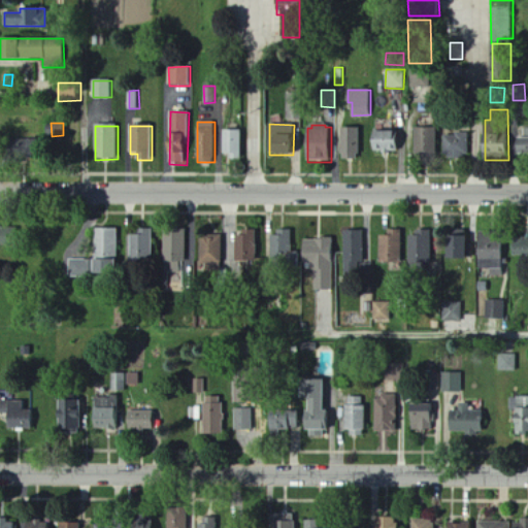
[(340,129),(360,129),(360,155),(357,155),(357,160),(344,160),(344,155),(340,155),(340,129)]
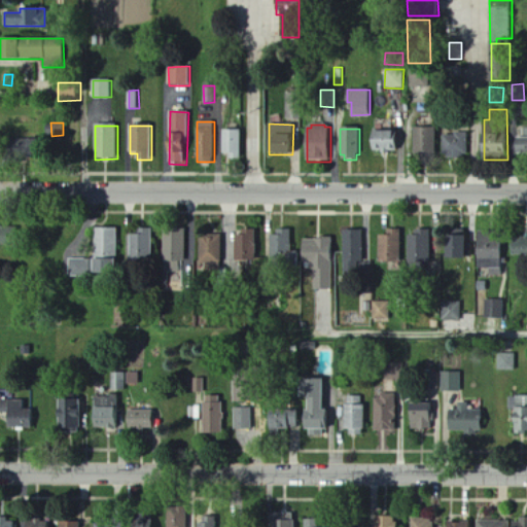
[(415,129),(414,154),(436,154),(436,130),(415,129)]
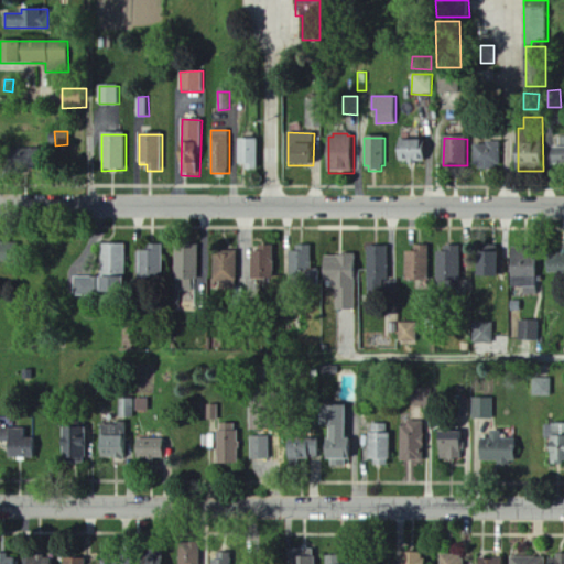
[(239,141),(258,141),(259,171),(240,171),(239,141)]
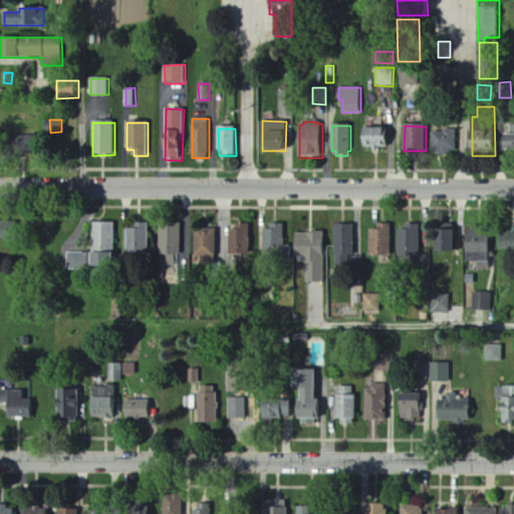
[(365,151),(389,151),(389,140),(386,140),(386,129),(367,129),(367,139),(365,139),(365,151)]
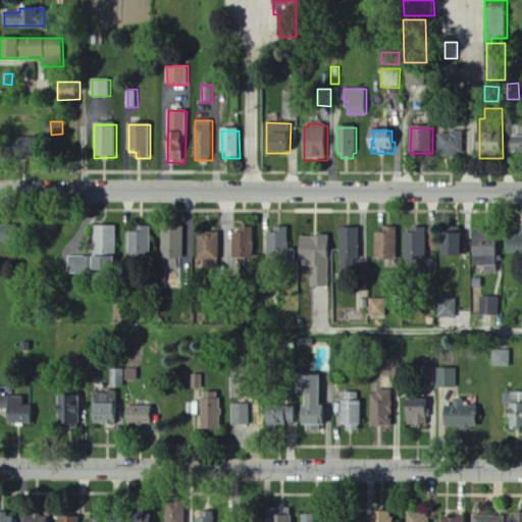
[(440,135),(439,153),(445,154),(445,157),(459,157),(459,154),(461,154),(462,133),(454,132),(454,136),(440,135)]
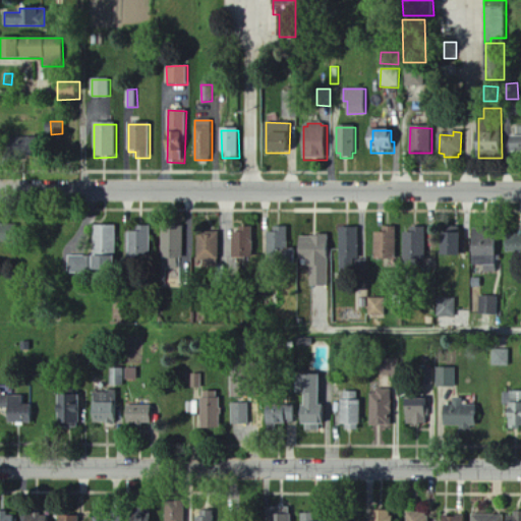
[(4,138),(39,139),(39,161),(4,160),(4,138)]
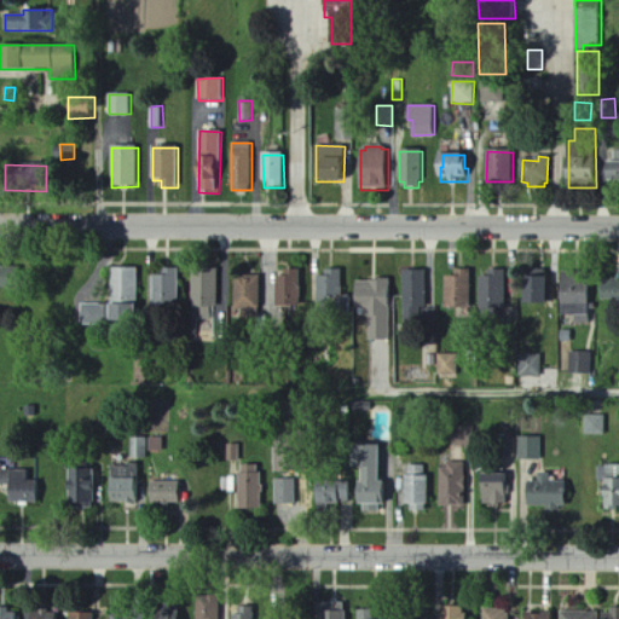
[(319,275),(318,302),(352,302),(352,291),(342,291),(343,267),(327,267),(327,275),(319,275)]
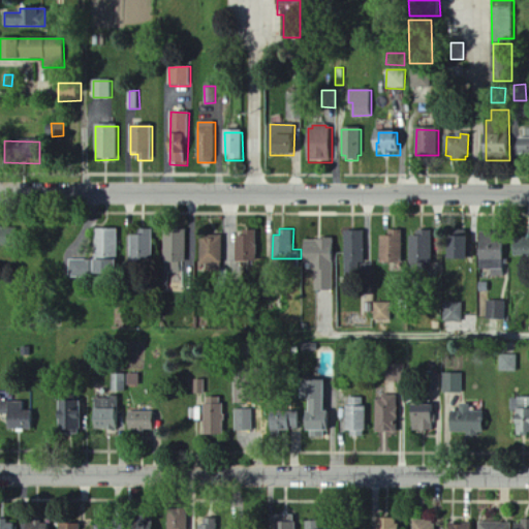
[(404,261),(381,261),(381,234),(390,234),(390,228),(404,228),(404,261)]
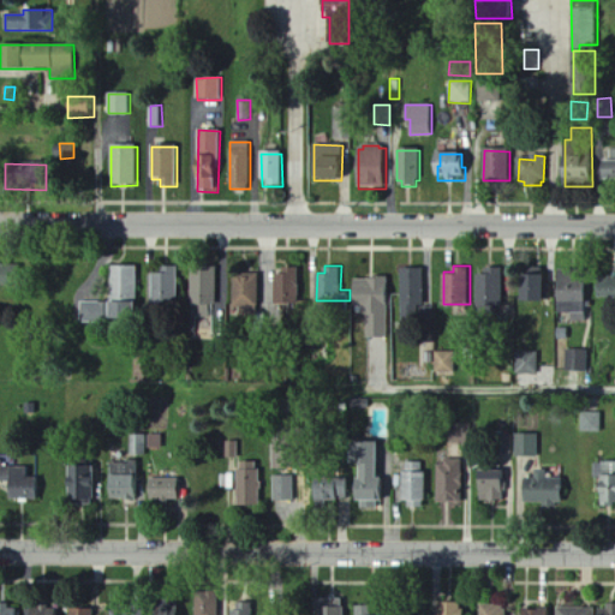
[(503,303),(478,304),(477,273),(487,272),(487,266),(503,266),(503,303)]
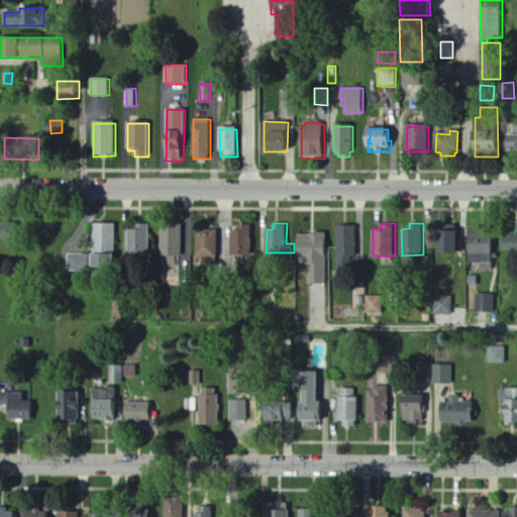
[(355,224),(337,224),(338,271),(351,271),(350,254),(356,254),(355,224)]
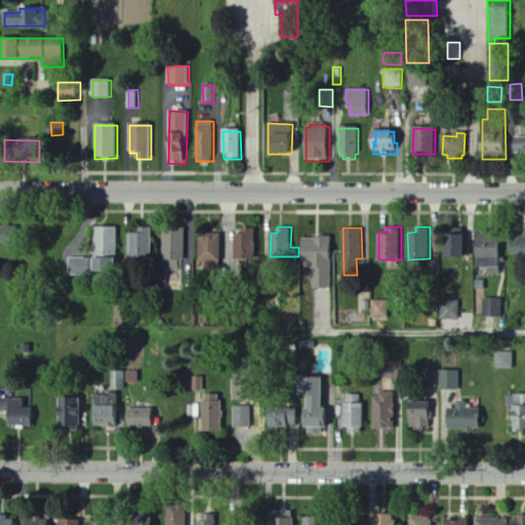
[(113,229),(93,229),(94,258),(114,257),(113,229)]
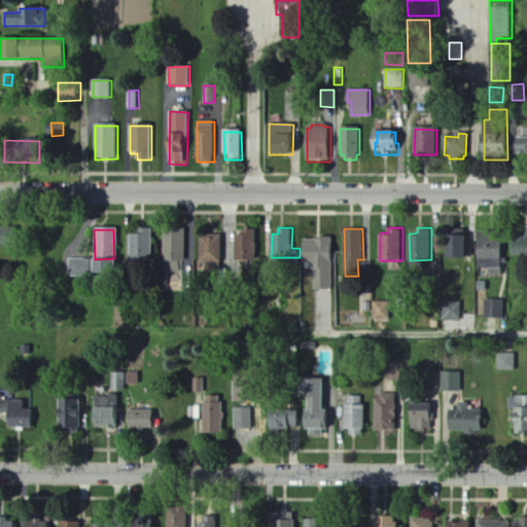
[(480,230),(503,230),(502,257),(480,256),(480,230)]
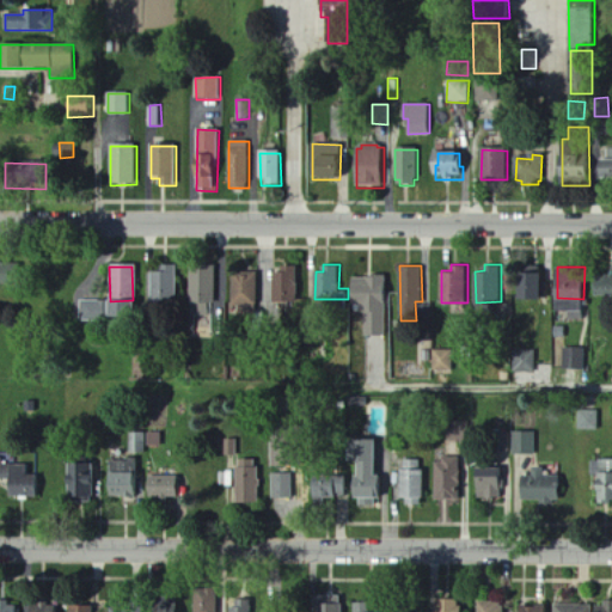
[(147,305),(173,305),(173,268),(158,268),(158,274),(147,274),(147,305)]
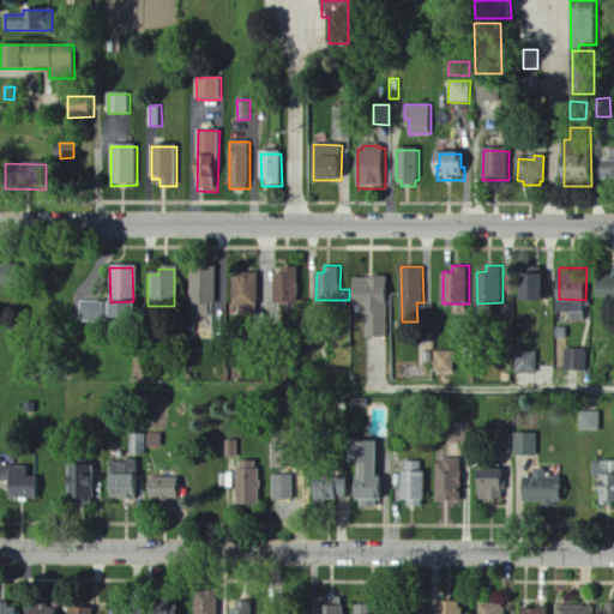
[(215,305),(214,269),(187,270),(187,305),(215,305)]
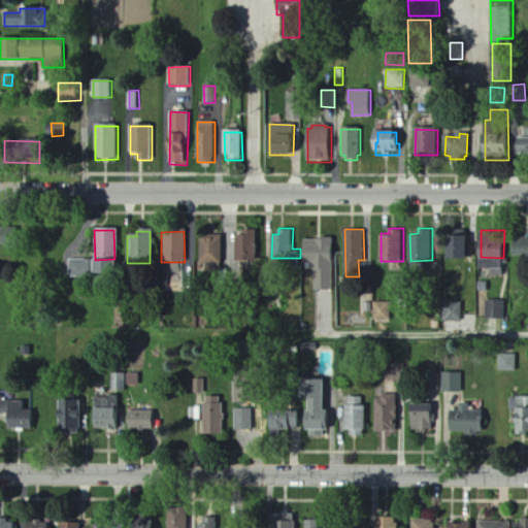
[(255,262),(234,262),(234,237),(241,236),(241,231),(255,231),(255,262)]
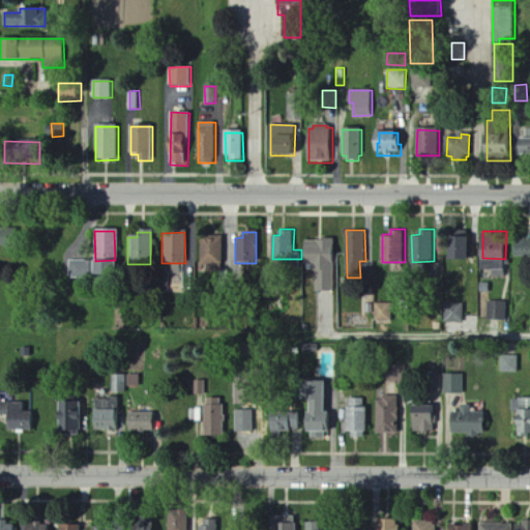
[(470,234),(451,233),(451,257),(473,257),(473,241),(470,241),(470,234)]
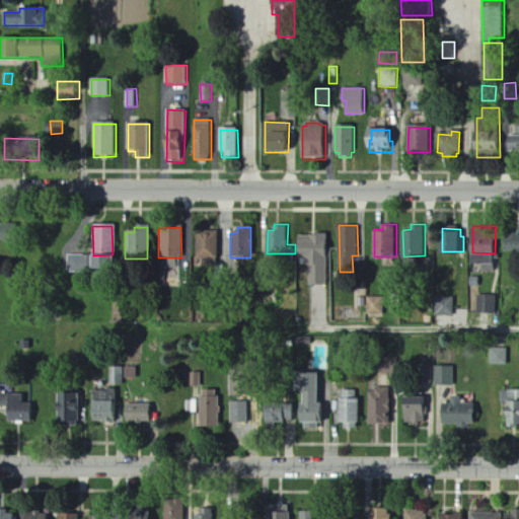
[(506,231),(518,230),(518,248),(506,248),(506,231)]
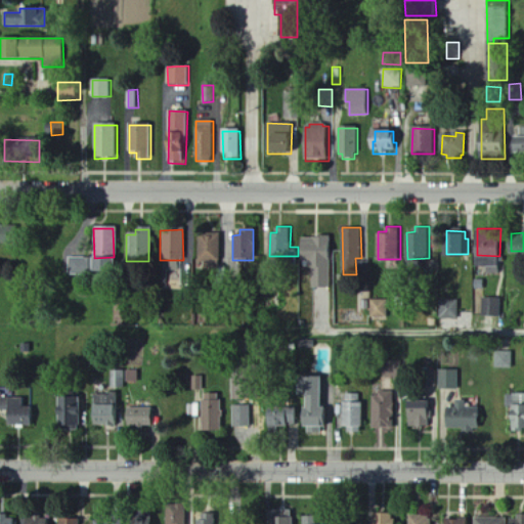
[(195,263),(218,263),(218,233),(204,234),(204,236),(195,236),(195,263)]
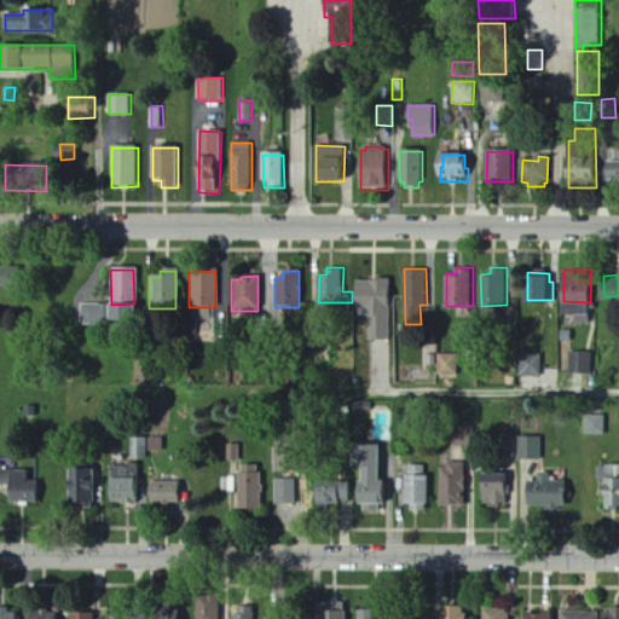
[(357,278),(389,278),(391,339),(369,339),(369,316),(357,316),(357,278)]
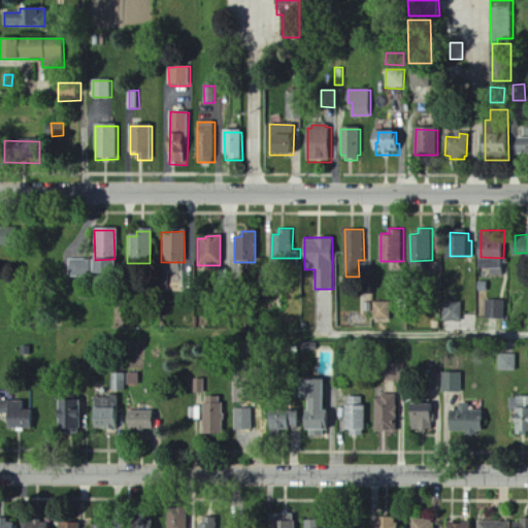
[(67,275),(109,277),(110,261),(68,260),(67,275)]
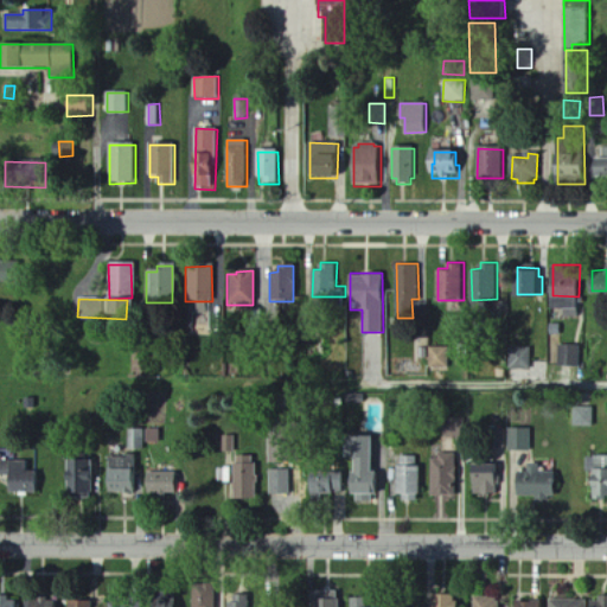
[(415,301),(428,301),(428,318),(415,318),(415,301)]
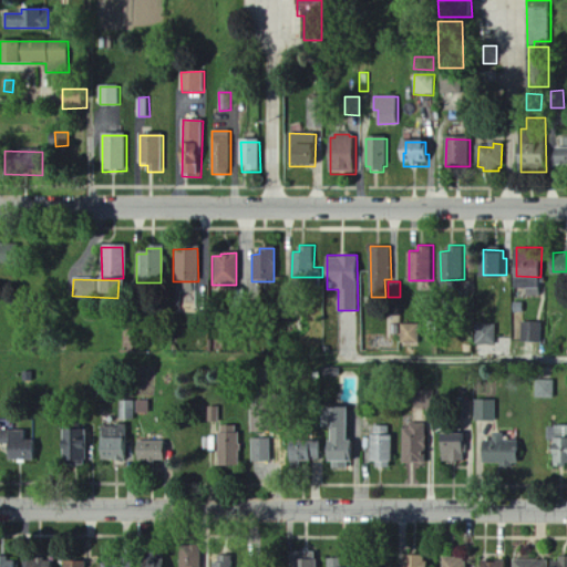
[(514,301),(524,301),(524,312),(515,312),(514,301)]
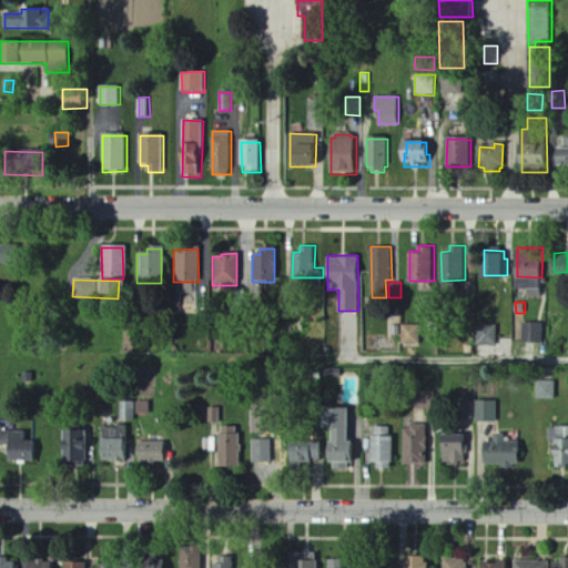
[(288,315),(305,315),(306,331),(288,331),(288,315)]
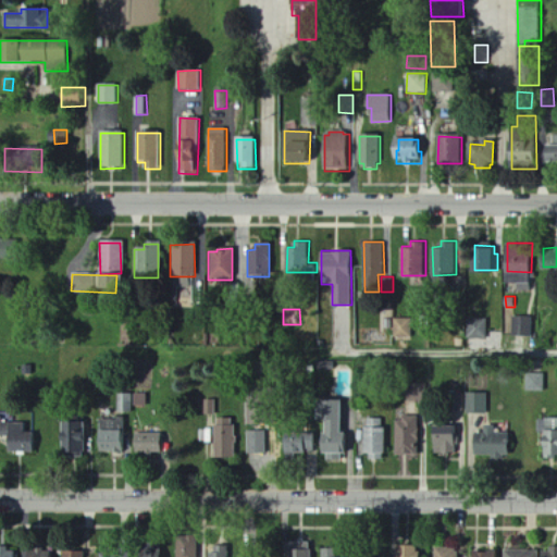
[(421,314),(430,313),(430,323),(421,324),(421,314)]
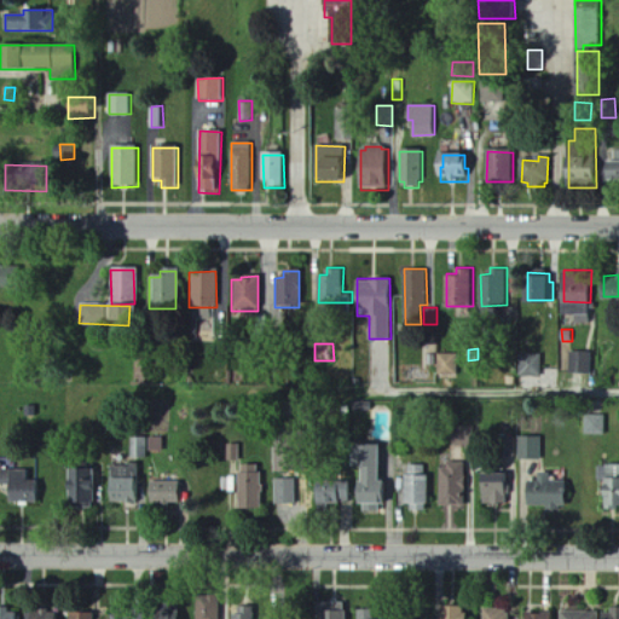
[(571,350),(593,350),(593,372),(571,372),(571,350)]
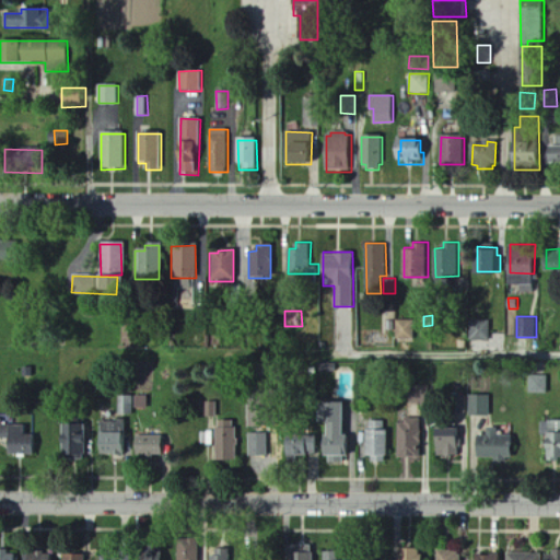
[(397,318),(413,318),(415,341),(397,342),(397,318)]
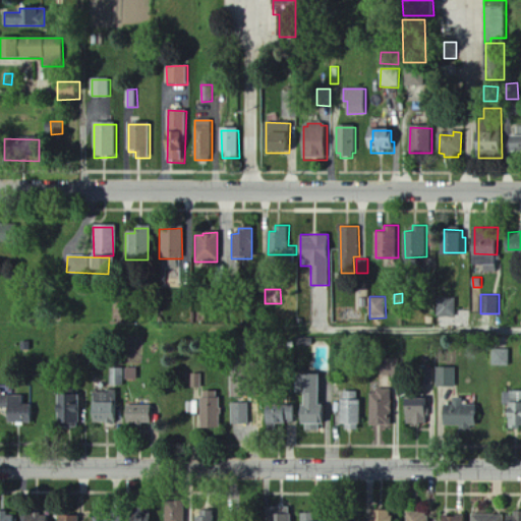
[(438,296),(456,296),(456,317),(438,317),(438,296)]
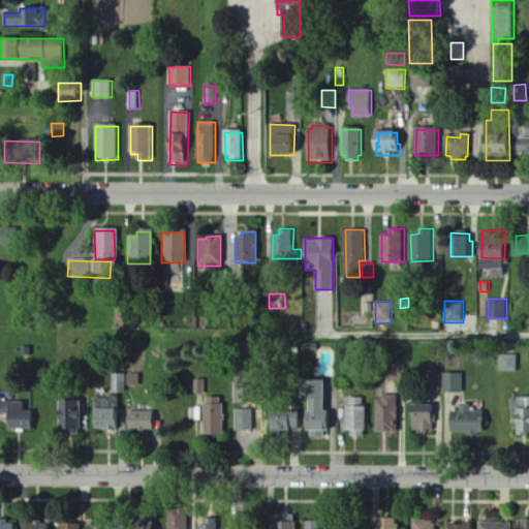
[(365,302),(372,302),(373,311),(365,311),(365,302)]
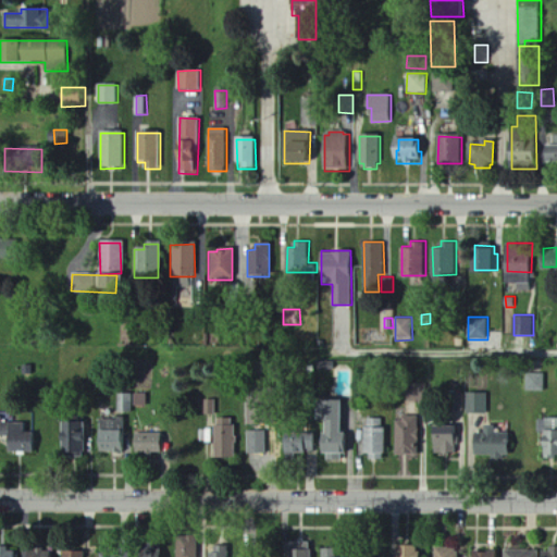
[(224,360),(232,359),(233,373),(225,374),(224,360)]
